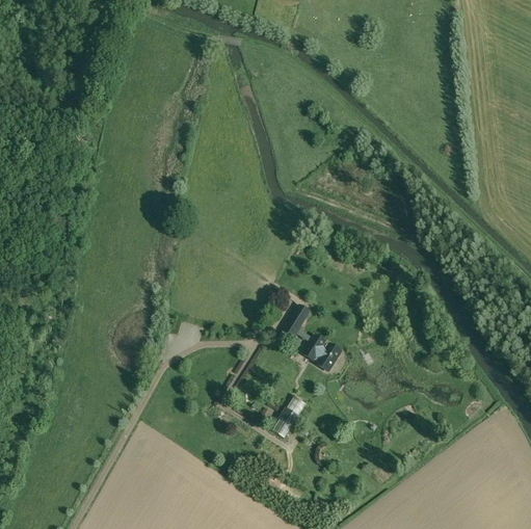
[(285,313),(288,298),(277,297),(275,312),(285,313)]
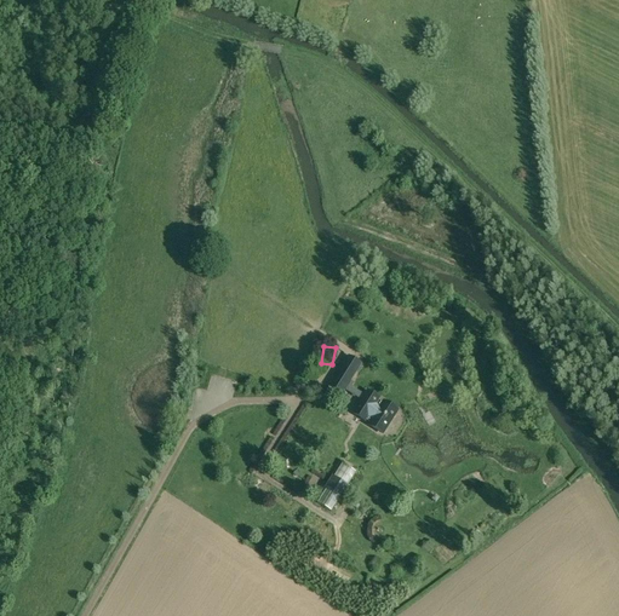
[(362,361),(349,353),(343,363),(356,372),(362,361)]
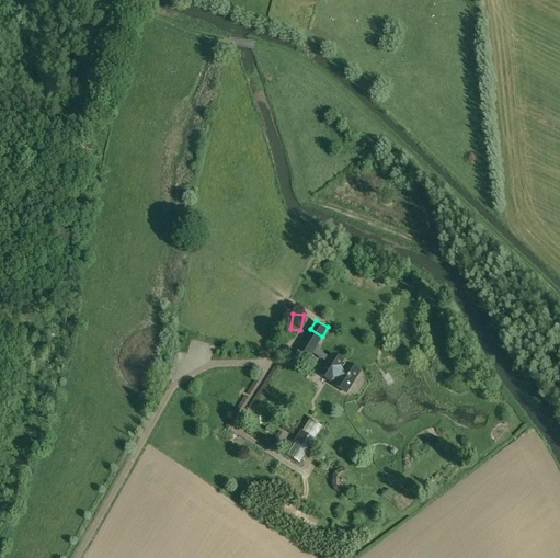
[(322,337),(310,329),(305,339),(316,345),(322,337)]
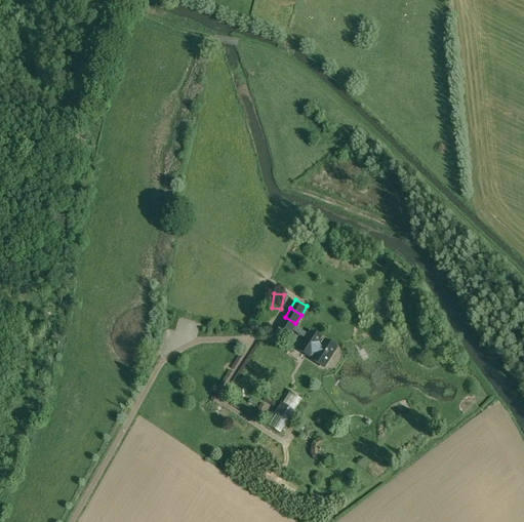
[(293,327),(295,323),(285,317),(279,325),(290,331),(291,330),(293,327)]
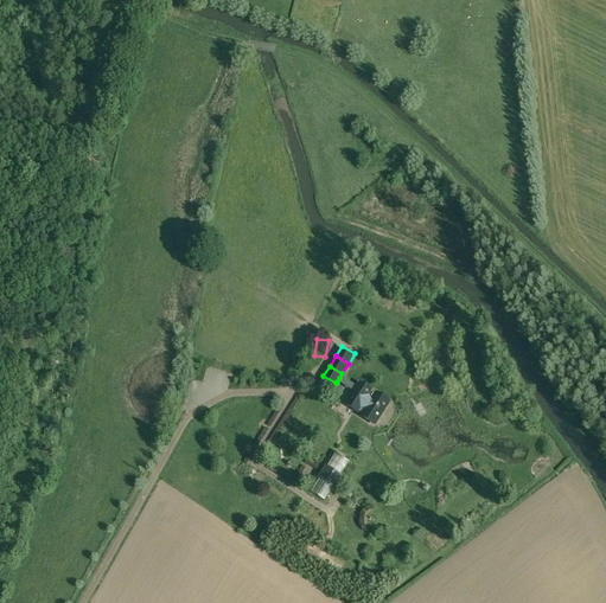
[(336,383),(323,376),(319,383),(331,391),(336,383)]
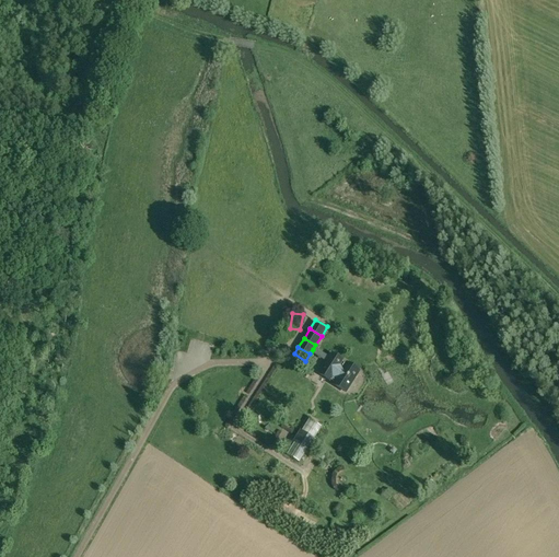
[(319,371),(329,376),(330,378),(332,376),(333,374),(335,375),(338,376),(336,380),(335,382),(346,390),(354,375),(359,369),(357,367),(348,361),(342,359),(344,358),(333,351),(319,371)]
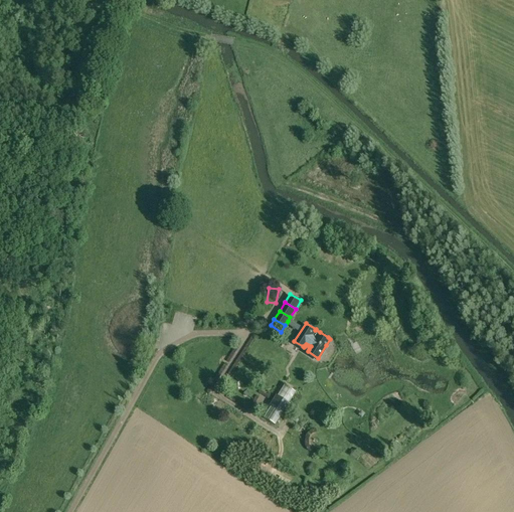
[(278,394),(289,401),(296,390),(285,382),(278,394)]
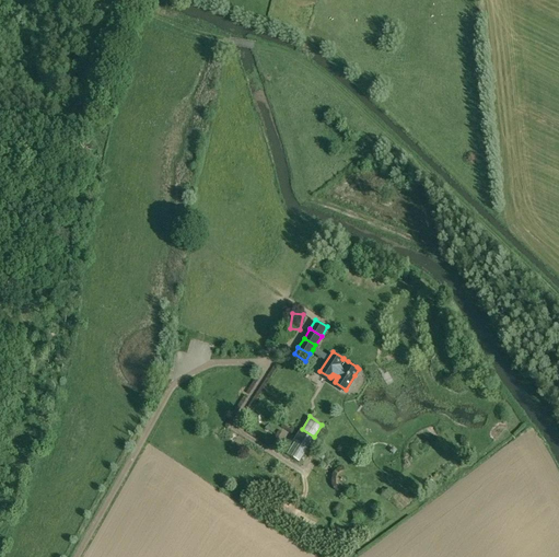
[(316,438),(315,437),(314,437),(302,429),(301,428),(294,439),(294,440),(307,448),(309,449),(316,438)]
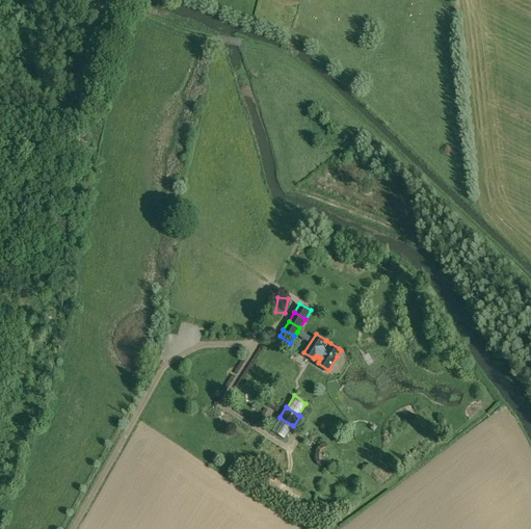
[(292,425),(280,418),(272,429),(285,437),(292,425)]
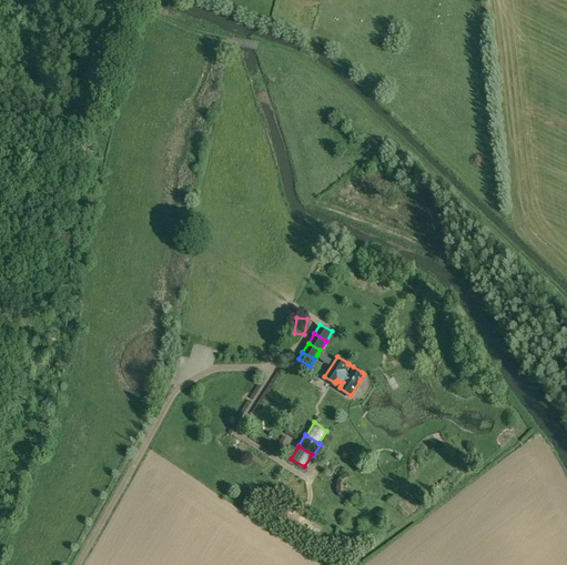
All buildings are outlined.
